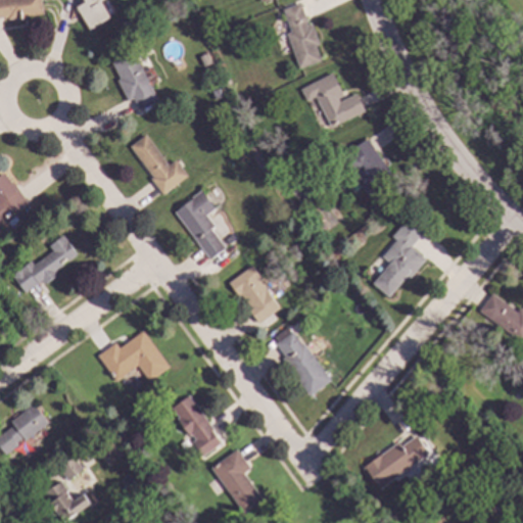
[(41,0),(43,14),(7,20),(7,17),(0,18),(0,0),(41,0)]
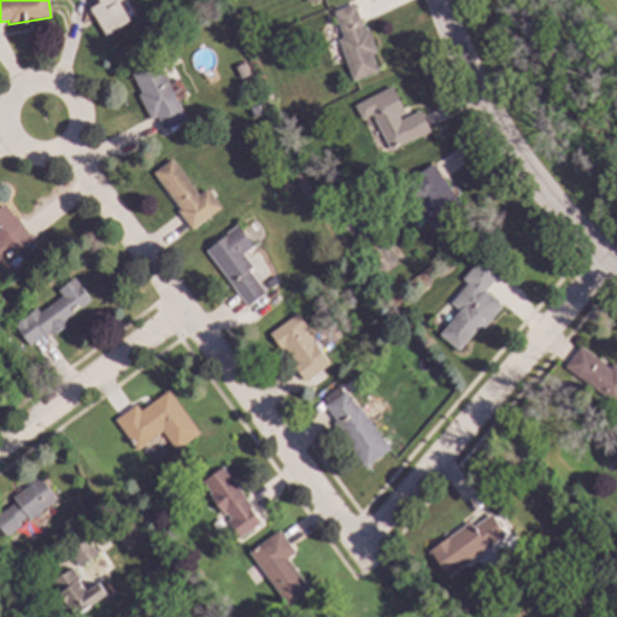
[(122,0),(119,1),(130,21),(105,35),(90,7),(99,3),(97,0),(122,0)]
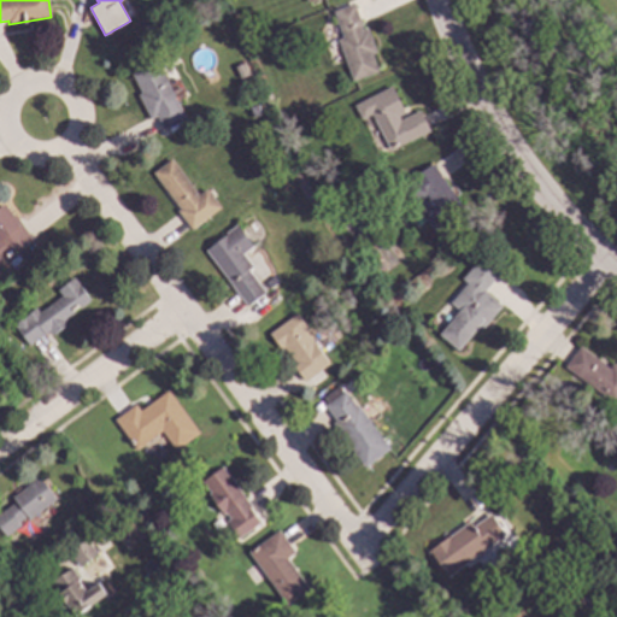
[(364,31),(368,29),(376,53),(371,54),(378,72),(352,82),(338,40),(342,39),(333,12),(354,5),(364,31)]
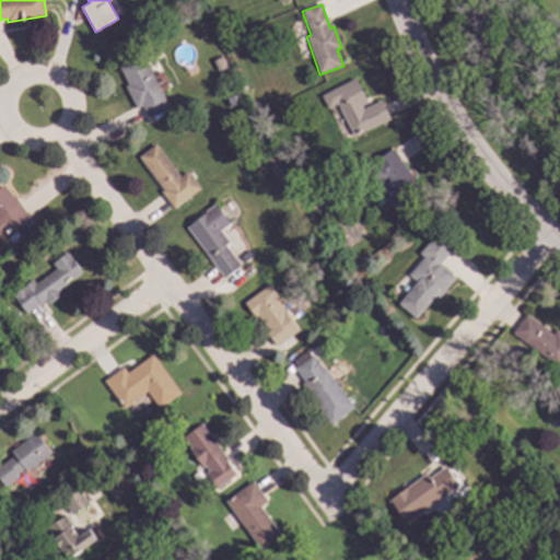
[(168,108),(149,118),(142,106),(136,109),(125,86),(128,85),(119,68),(142,56),(168,108)]
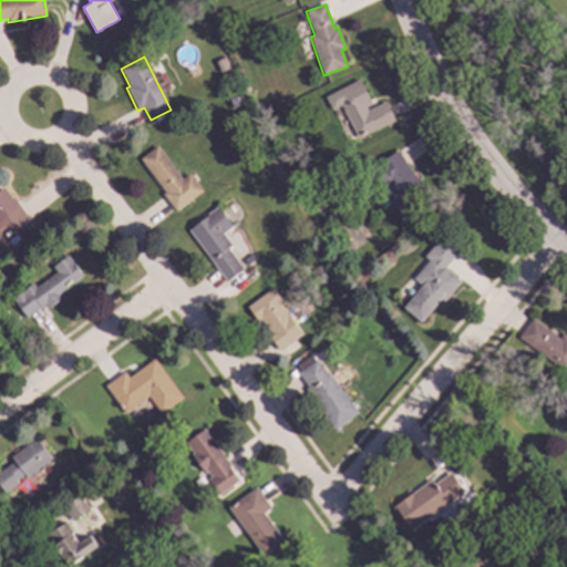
[(372,103),(366,107),(368,112),(387,102),(397,122),(359,141),(341,105),(331,111),(325,98),(360,80),(372,103)]
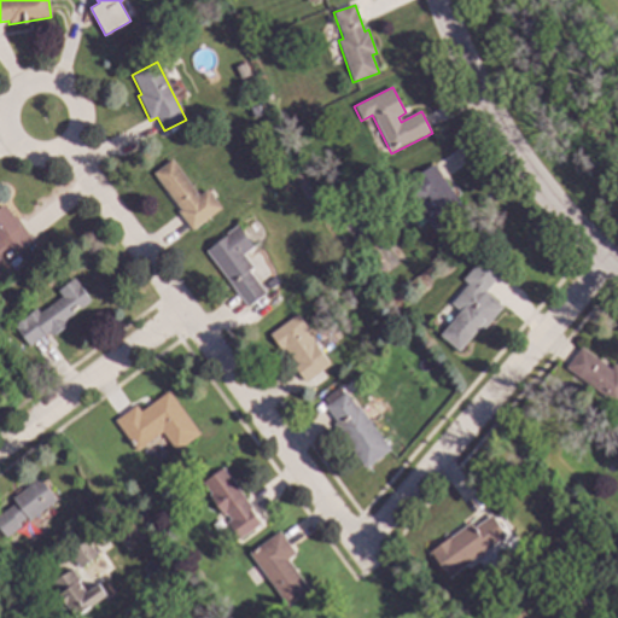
[(261,115),(252,117),(250,108),(257,105),(261,115)]
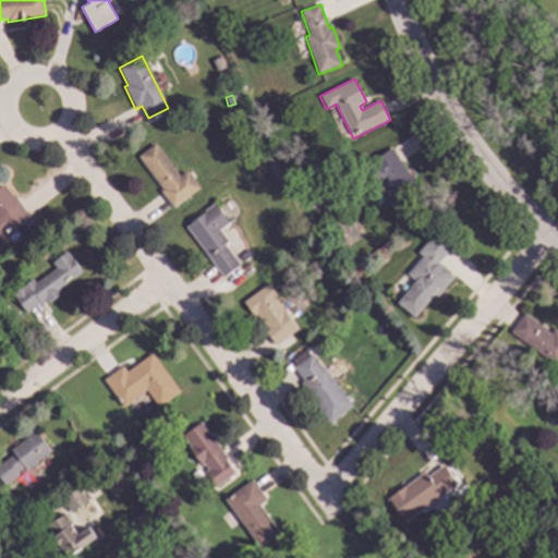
[(180,177),(187,171),(199,187),(173,208),(160,191),(162,190),(137,157),(155,144),(180,177)]
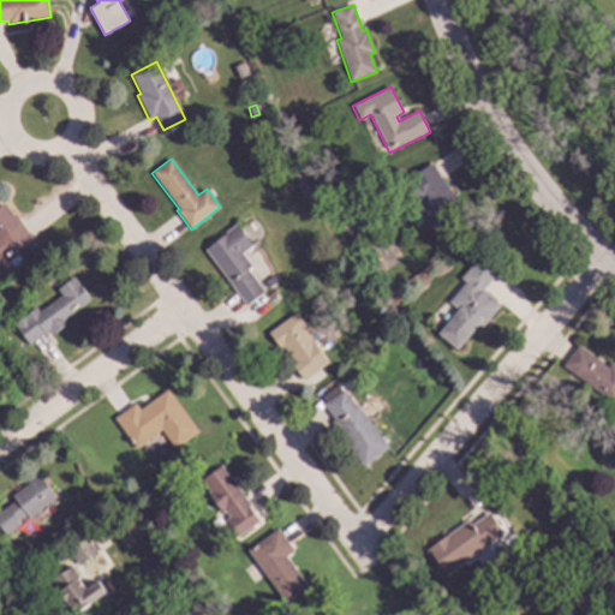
[(431,163),(465,213),(434,236),(422,220),(431,214),(423,202),(416,208),(400,185),(431,163)]
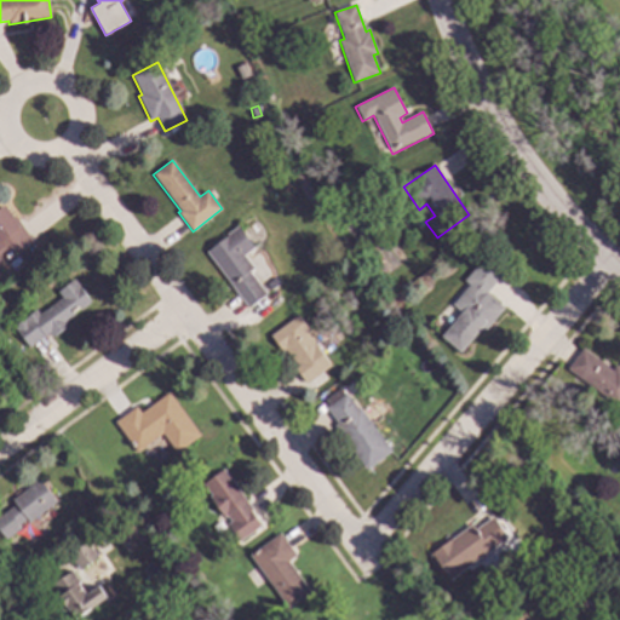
[(333,195),(325,200),(319,191),(327,187),(333,195)]
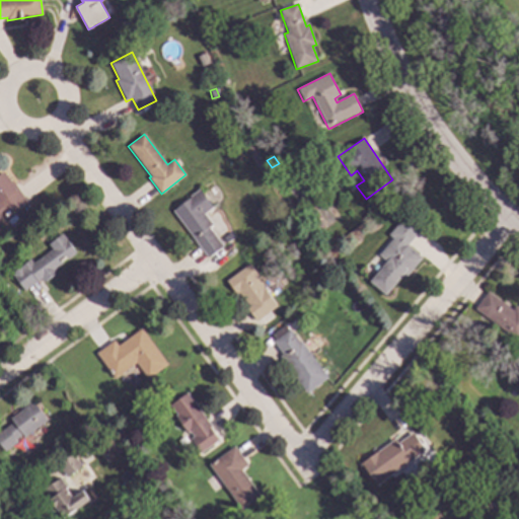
[(14,188),(15,187),(26,201),(0,219),(0,173),(3,171),(14,188)]
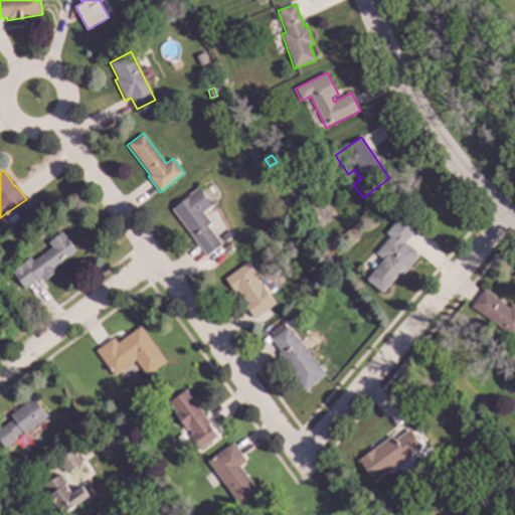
[(212,206),(203,212),(211,223),(210,224),(215,230),(212,232),(221,244),(206,256),(171,209),(188,196),(187,194),(198,186),(212,206)]
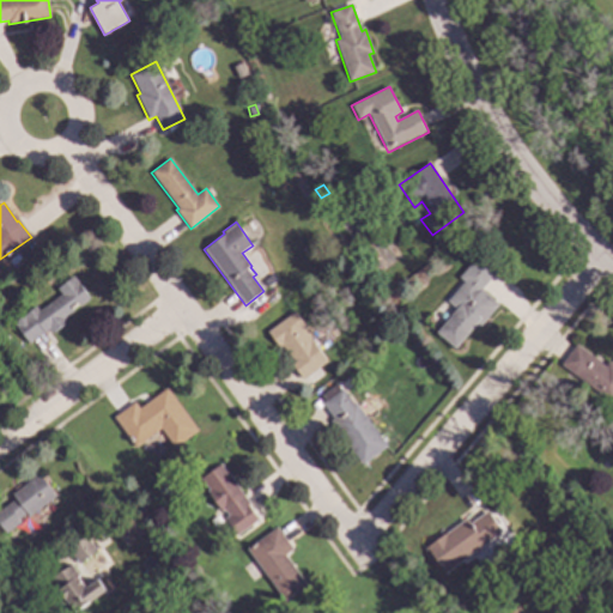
[(498,271),(481,290),(498,304),(478,328),(475,326),(454,350),(436,333),(455,309),(447,302),(463,281),(459,277),(479,254),(498,271)]
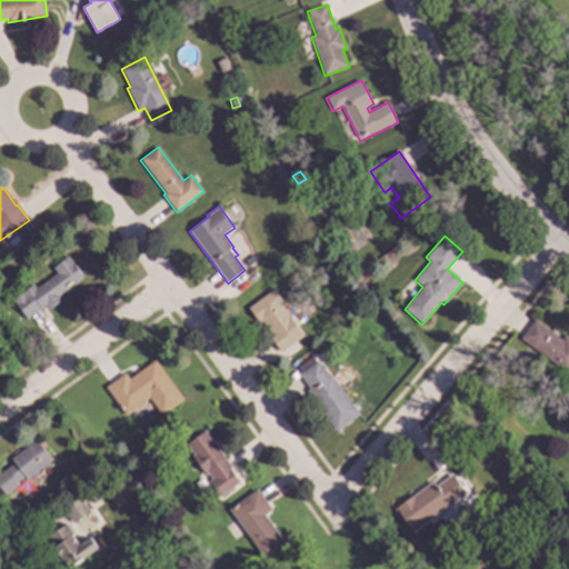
[(85,278),(73,286),(72,283),(68,287),(69,289),(60,295),(63,299),(48,310),(45,307),(27,320),(12,299),(32,285),(36,289),(57,273),(52,267),(69,256),(85,278)]
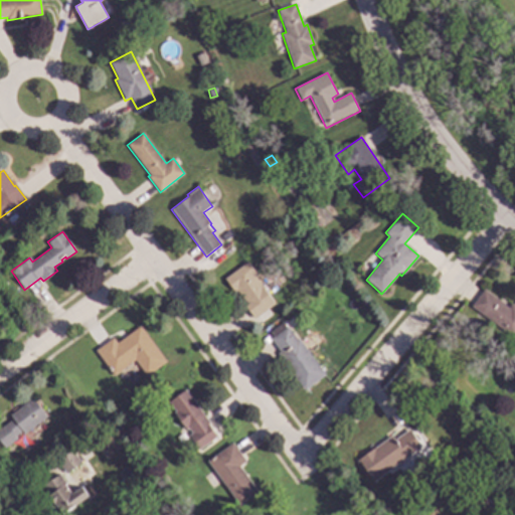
[(256,274),(255,275),(276,304),(253,319),(243,305),(245,303),(236,291),(234,293),(224,278),(248,262),(256,274)]
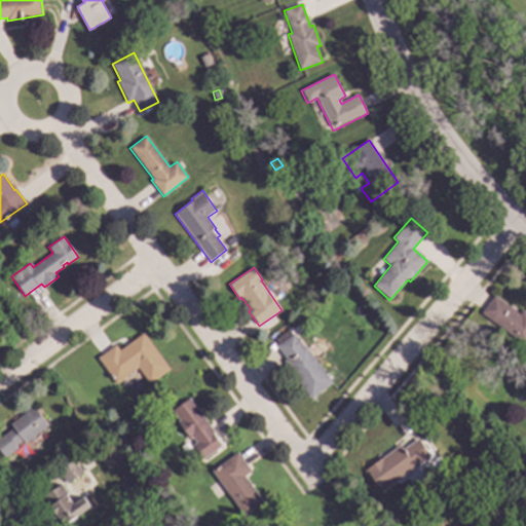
[(334,288),(327,292),(322,283),(328,279),(334,288)]
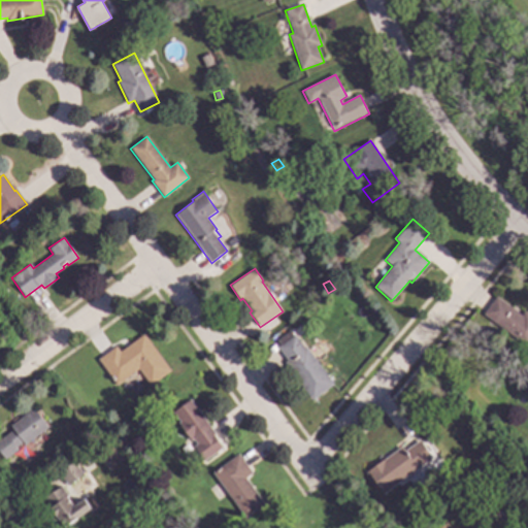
[(521,316),(525,310),(527,312),(527,344),(526,348),(482,315),(495,296),(521,316)]
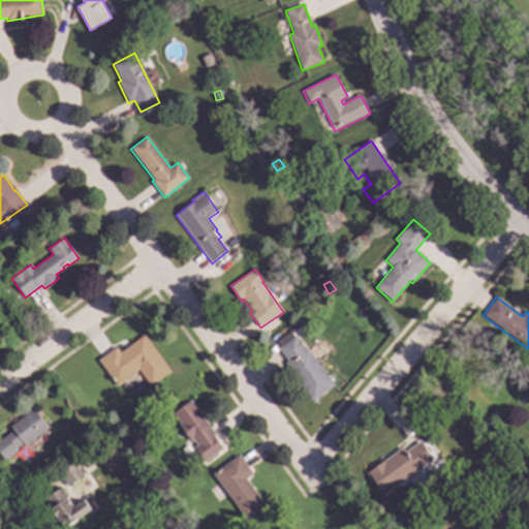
[(319,335),(312,341),(307,334),(314,329),(319,335)]
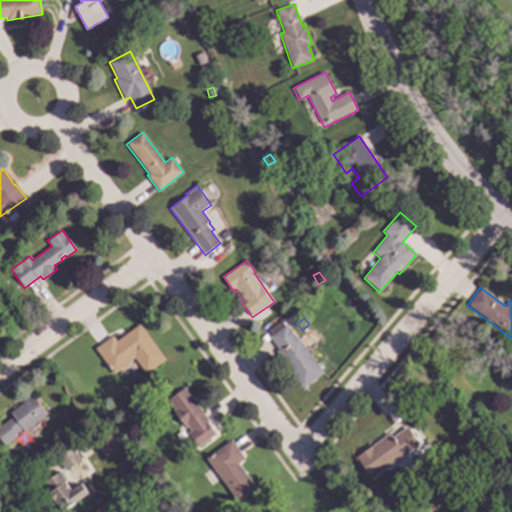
[(284,326),(285,324),(295,338),(297,336),(323,373),(302,388),(276,352),(279,350),(266,332),(281,321),(284,326)]
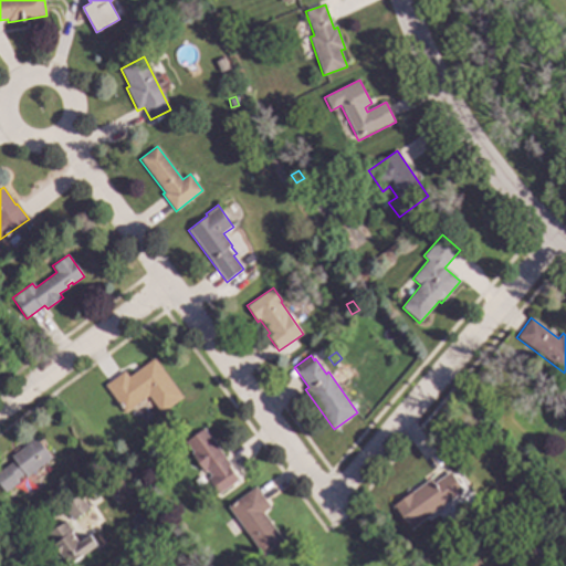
[(182,398),(161,413),(148,397),(126,413),(104,385),(124,370),(128,377),(154,358),(182,398)]
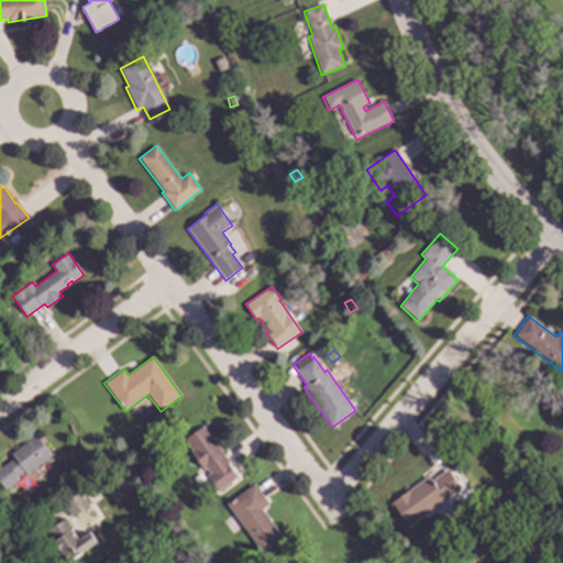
[(495,409),(489,416),(485,411),(490,405),(495,409)]
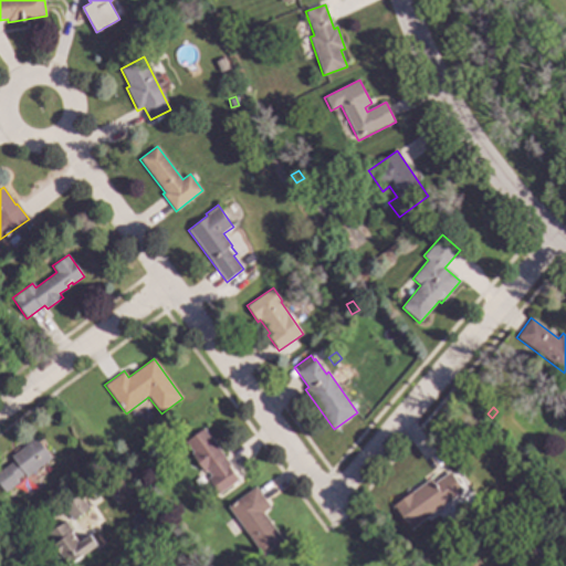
[(230,464),(228,465),(238,479),(218,493),(208,479),(210,477),(206,470),(203,472),(190,454),(192,452),(185,442),(203,429),(230,464)]
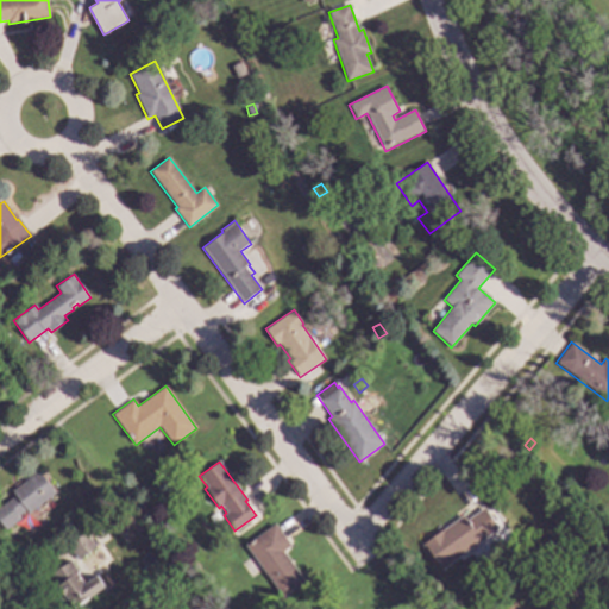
[(56,494),(29,514),(26,510),(19,515),(22,519),(6,531),(0,522),(0,507),(16,496),(12,491),(39,471),(56,494)]
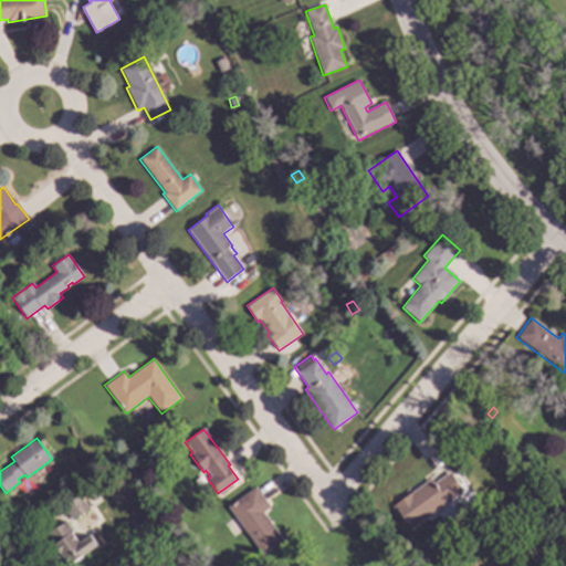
[(136,474),(132,478),(127,470),(133,467),(136,474)]
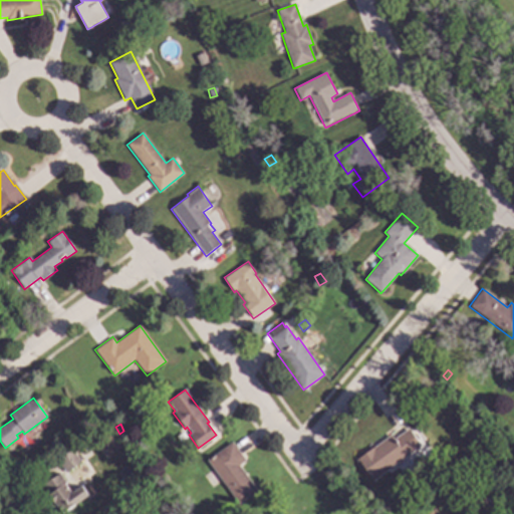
[(422,446),(372,481),(357,459),(392,435),(395,439),(409,429),(422,446)]
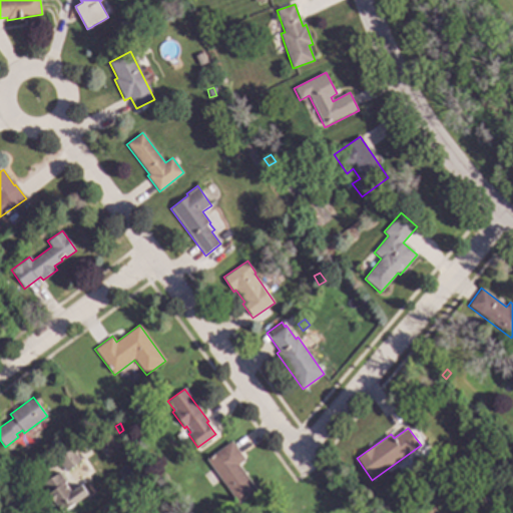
[(105,434),(97,441),(92,435),(101,429),(105,434)]
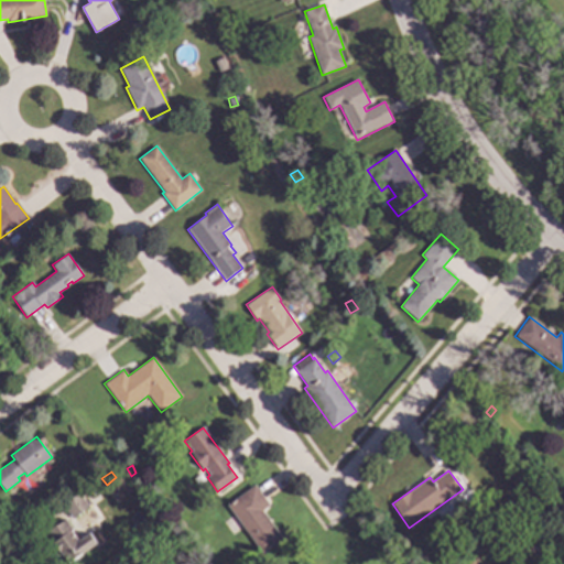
[(270,506),(263,511),(283,539),(263,554),(227,505),(255,485),(270,506)]
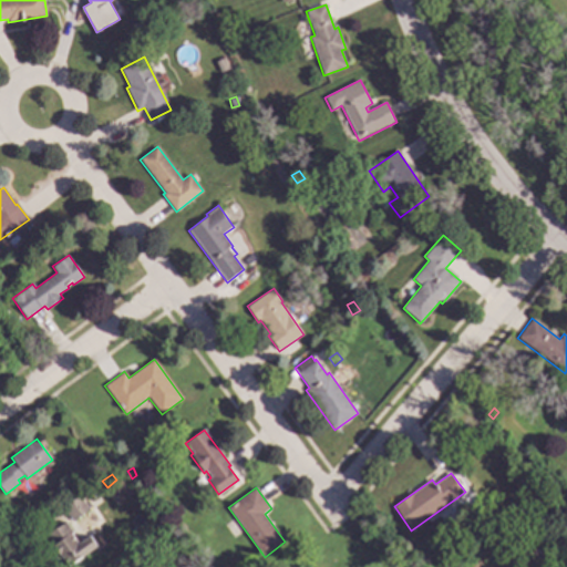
[(91,511),(73,524),(61,507),(79,494),(91,511)]
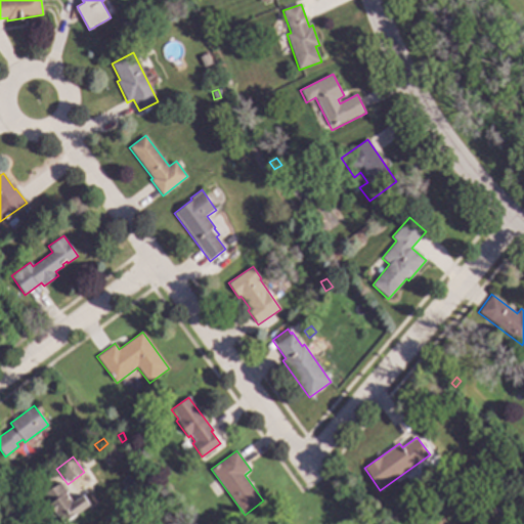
[(75,501),(83,494),(92,508),(70,523),(62,523),(57,516),(55,518),(51,513),(55,510),(43,494),(60,482),(75,501)]
